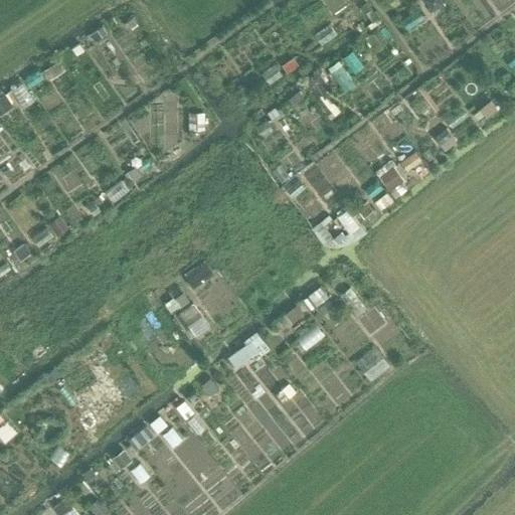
[(441,0),(423,0),(431,11),(443,3),(441,0)]
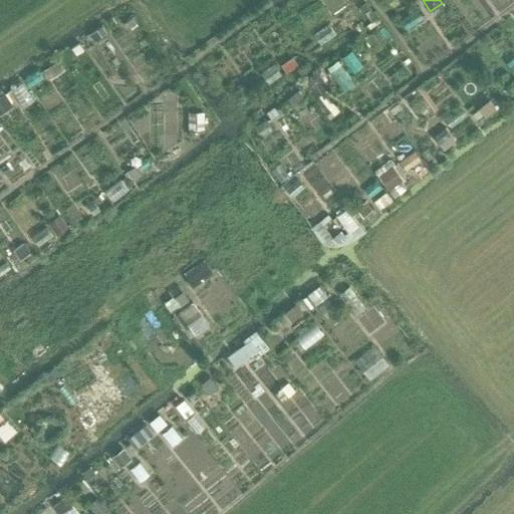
[(364,1),(357,6),(362,12),(368,6),(364,1)]
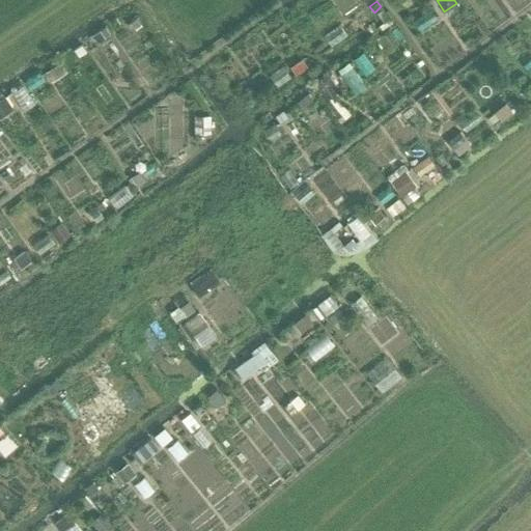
[(136,19),(128,24),(132,30),(140,24),(136,19)]
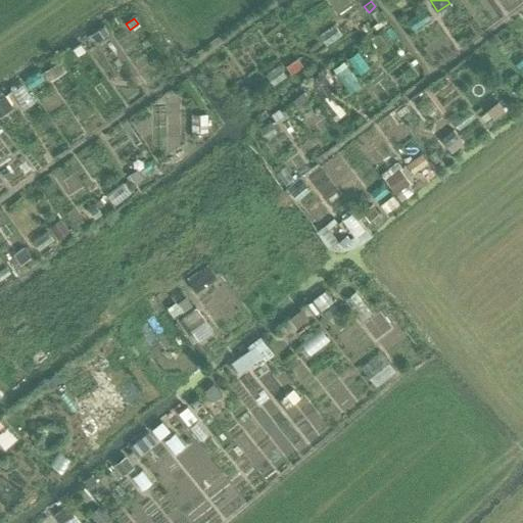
[(103,27),(93,33),(98,41),(108,34),(103,27)]
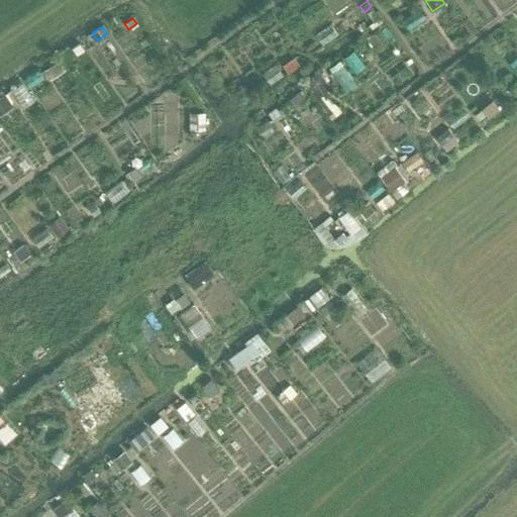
[(80,43),(72,48),(76,55),(84,49),(80,43)]
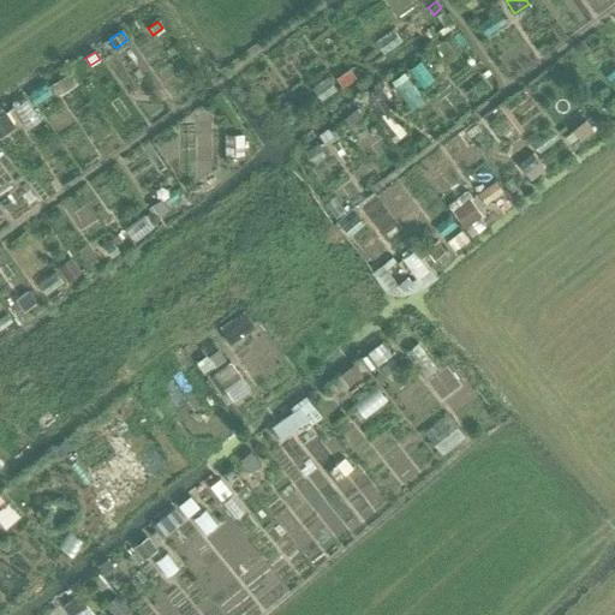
[(348,67),(335,77),(342,87),(356,77),(348,67)]
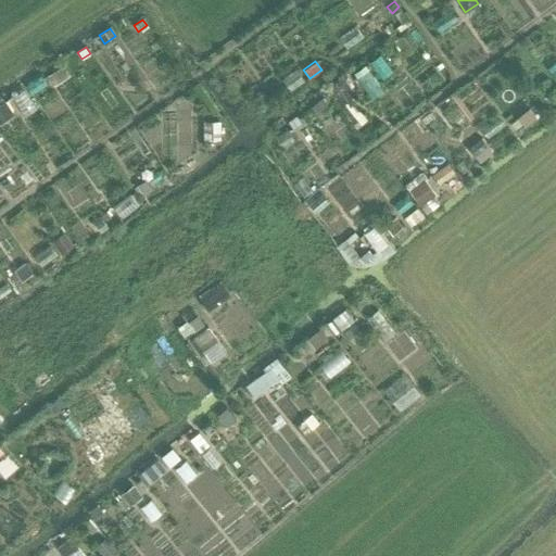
[(63,65),(48,75),(54,86),(70,75),(63,65)]
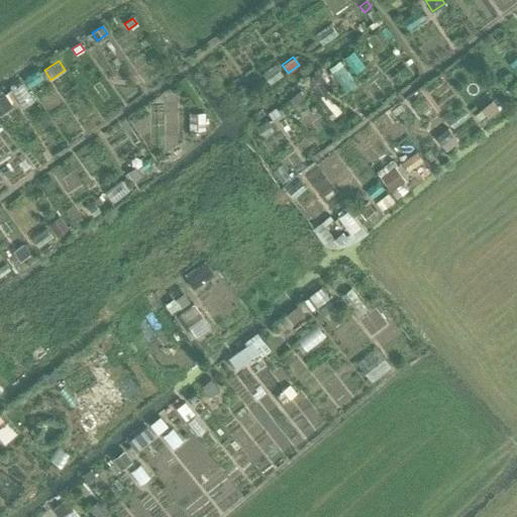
[(29,76),(23,79),(29,88),(43,79),(37,69),(28,74),(29,76)]
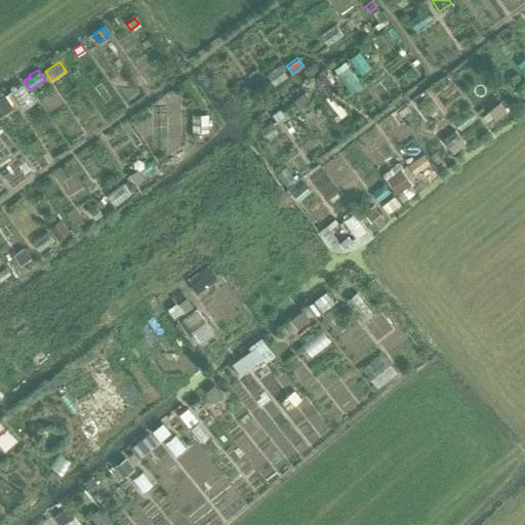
[(323,73),(309,83),(321,99),(335,89),(323,73)]
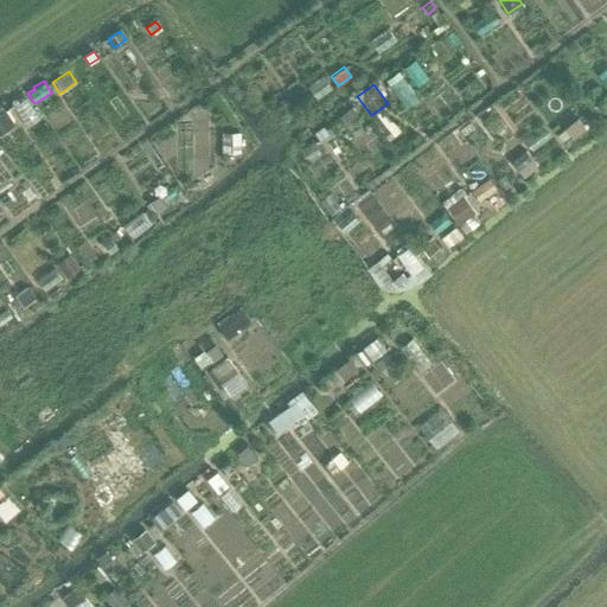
[(288,100),(276,107),(282,116),(294,108),(288,100)]
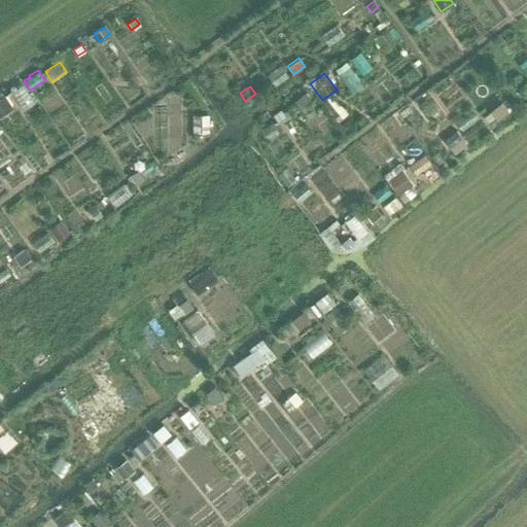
[(307,93),(294,102),(300,109),(312,100),(307,93)]
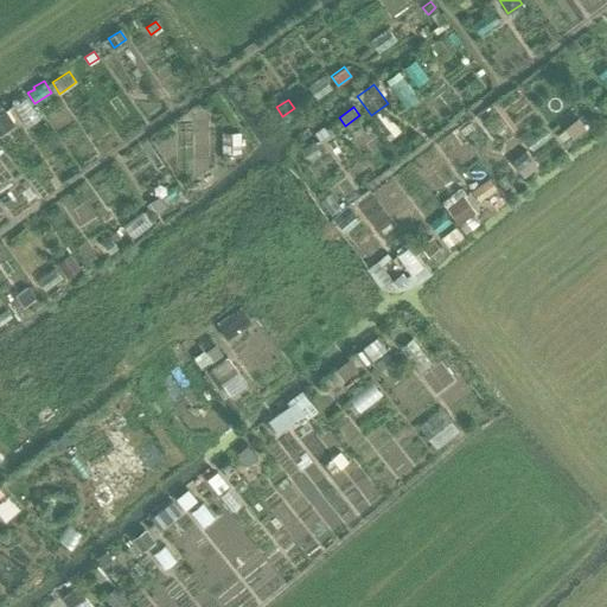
[(6,110),(0,113),(0,135),(16,126),(6,110)]
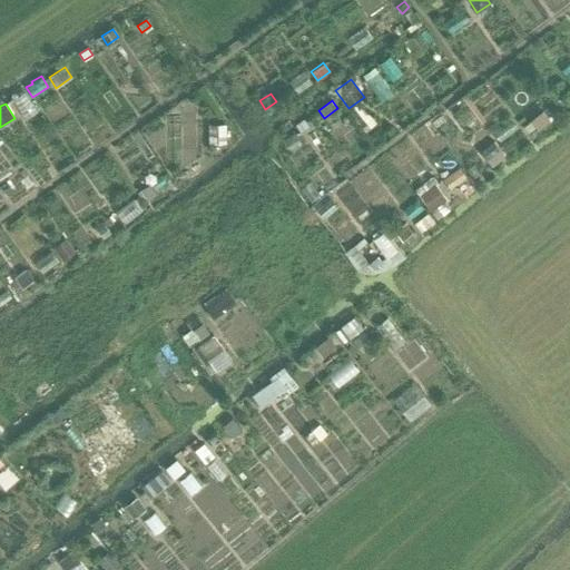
[(356,105),(349,110),(365,131),(377,121),(356,105)]
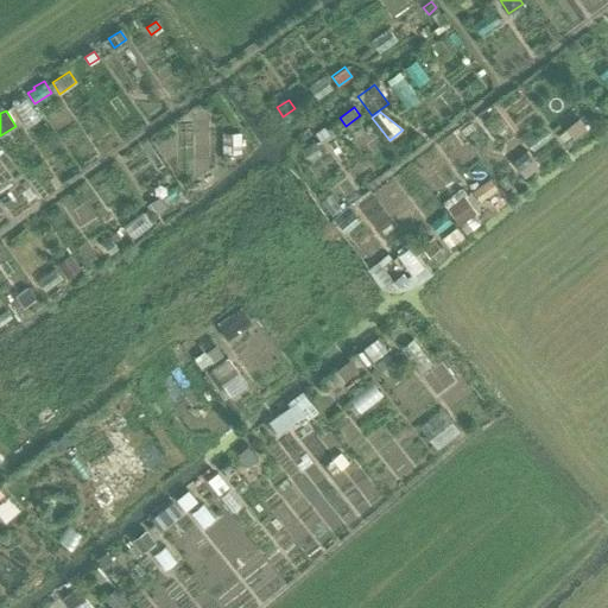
[(577,118),(564,127),(572,138),(586,128),(577,118)]
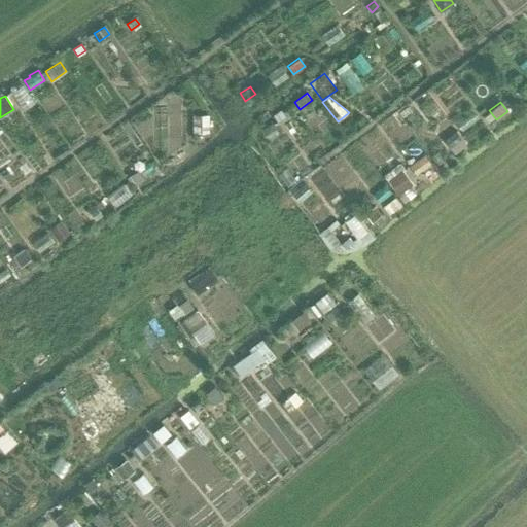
[(280,110),(273,115),(277,123),(285,117),(280,110)]
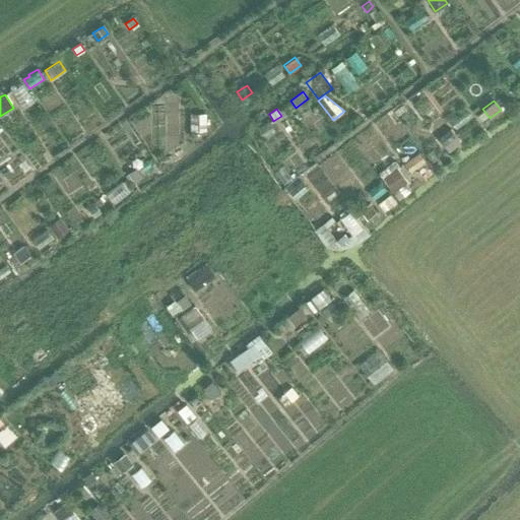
[(206,113),(189,113),(189,132),(206,132),(206,113)]
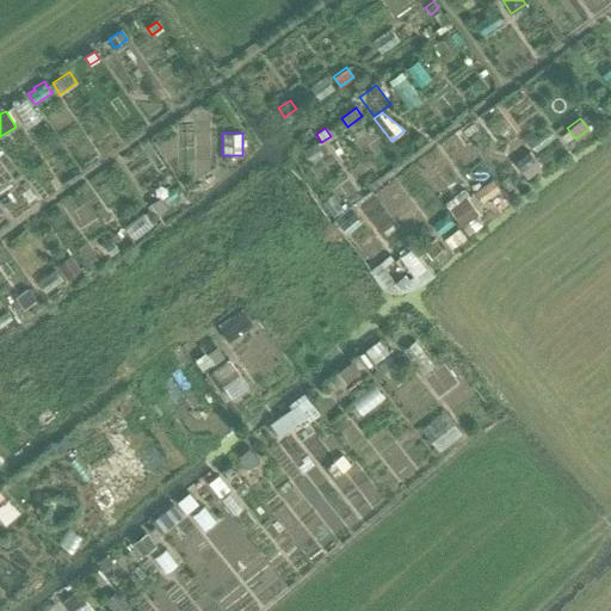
[(517,180),(514,183),(522,191),(536,180),(531,173),(526,176),(524,172),(516,178),(517,180)]
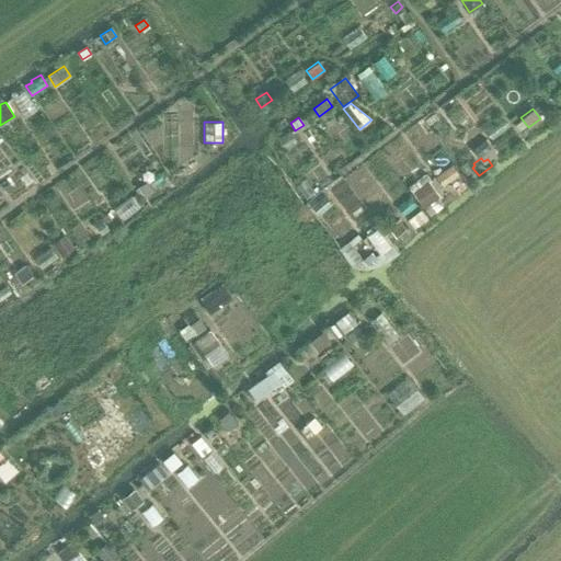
[(428,180),(412,192),(423,208),(424,207),(438,197),(441,196),(428,180)]
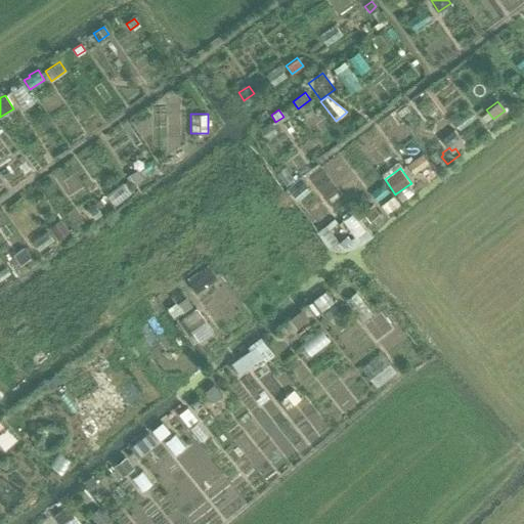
[(137,169),(130,174),(136,183),(143,178),(137,169)]
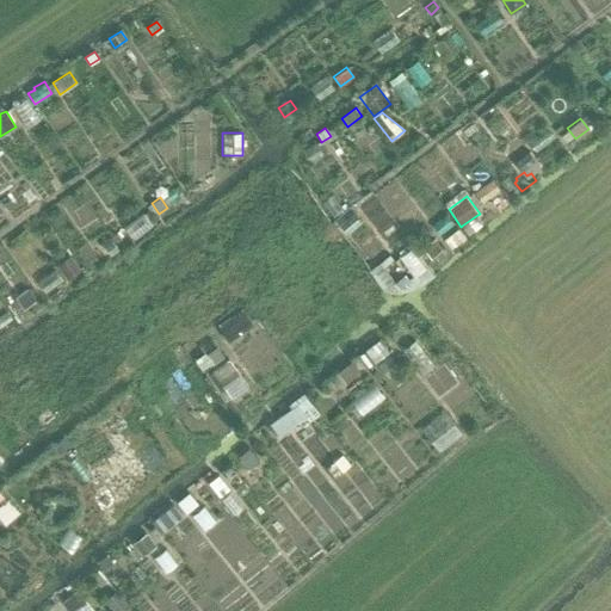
[(146,214),(127,227),(134,238),(153,224),(146,214)]
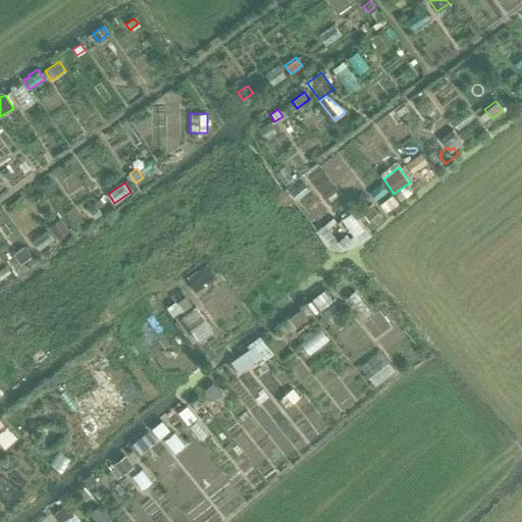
[(408,184),(395,193),(400,200),(413,191),(408,184)]
